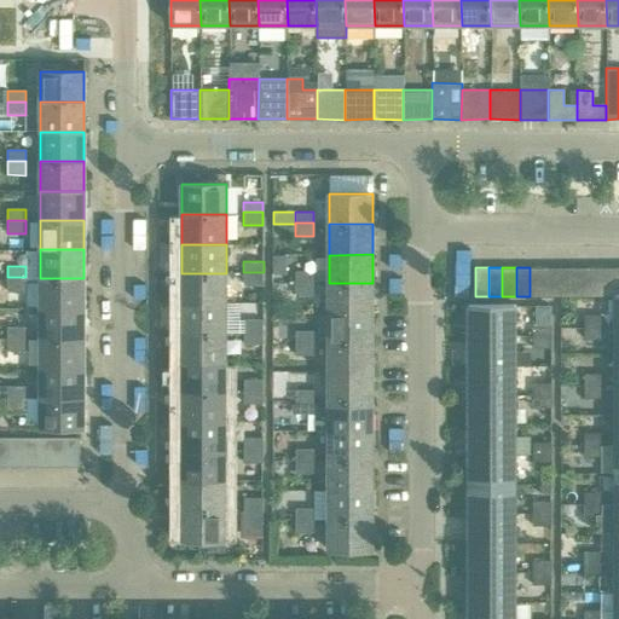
[(544,296),(544,267),(530,267),(530,296),(544,296)]
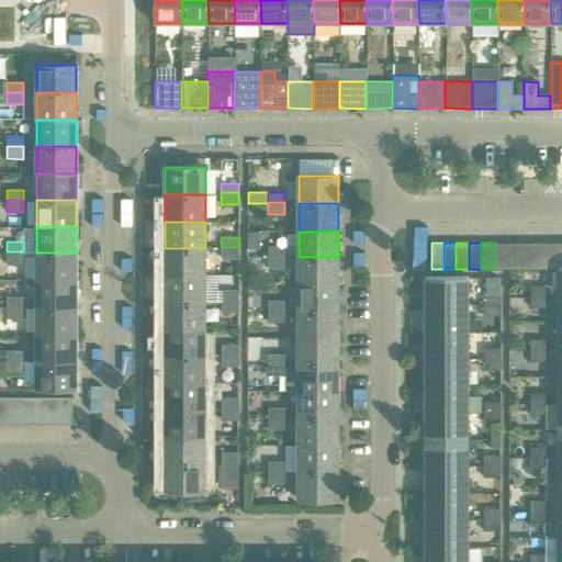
[(506,269),(506,243),(494,243),(494,269),(506,269)]
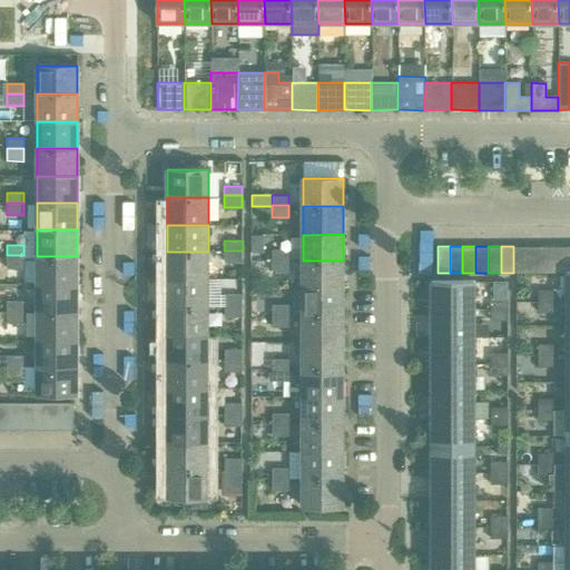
[(527,273),(527,246),(513,246),(513,273),(527,273)]
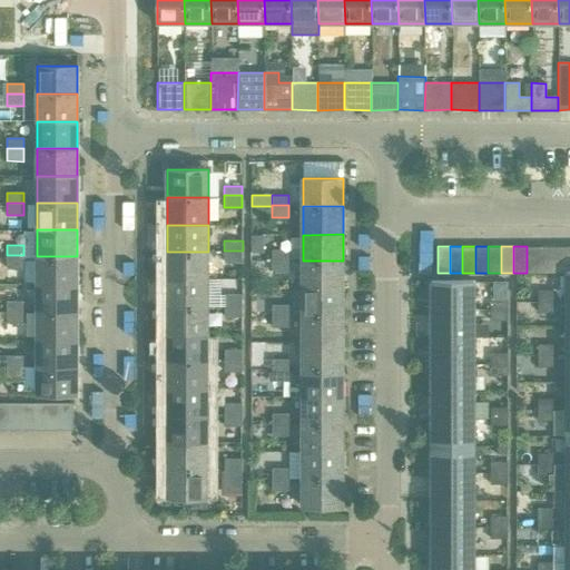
[(539,273),(539,246),(527,246),(527,273),(539,273)]
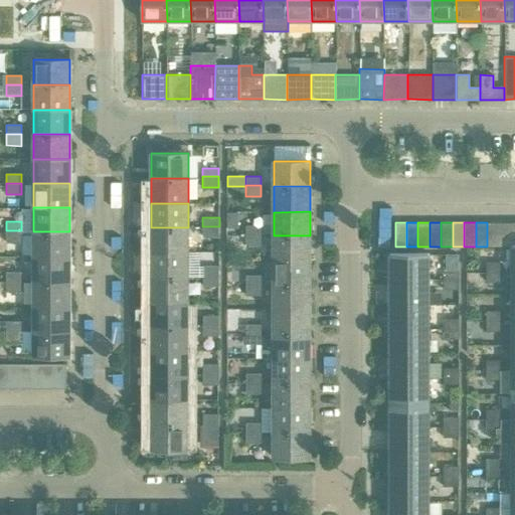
[(499,246),(499,222),(487,222),(487,246),(499,246)]
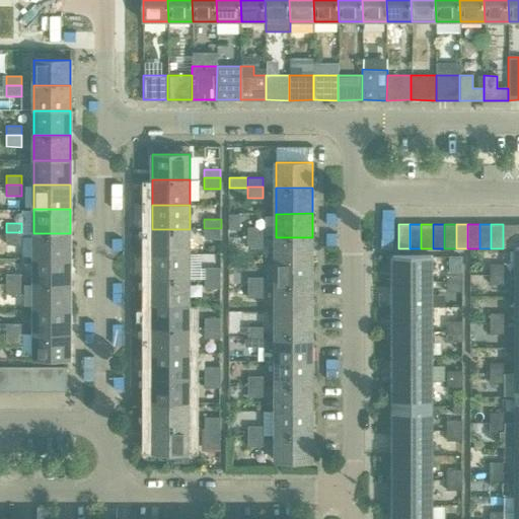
[(515,249),(515,224),(503,224),(503,248),(515,249)]
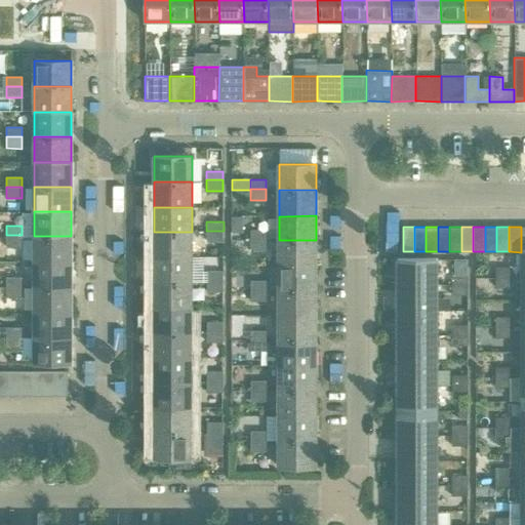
[(266,239),(266,231),(250,230),(250,239),(266,239)]
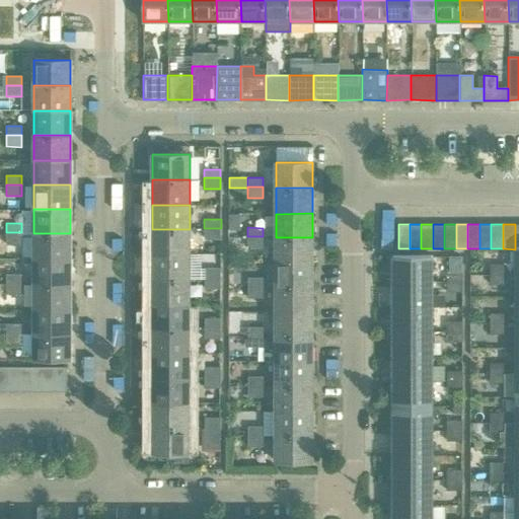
[(221,239),(221,229),(221,228),(204,228),(204,239),(221,239)]
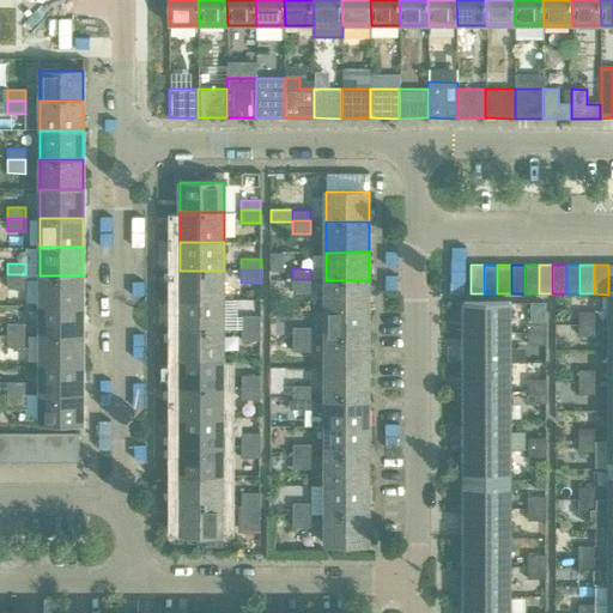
[(224,299),(224,271),(180,271),(180,301),(224,299)]
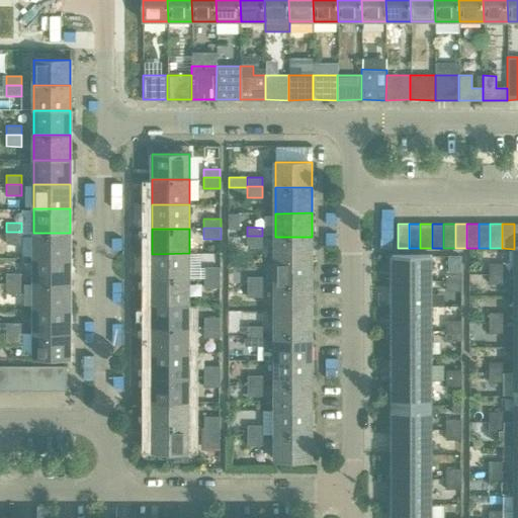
[(21,243),(21,233),(21,232),(6,232),(6,243),(21,243)]
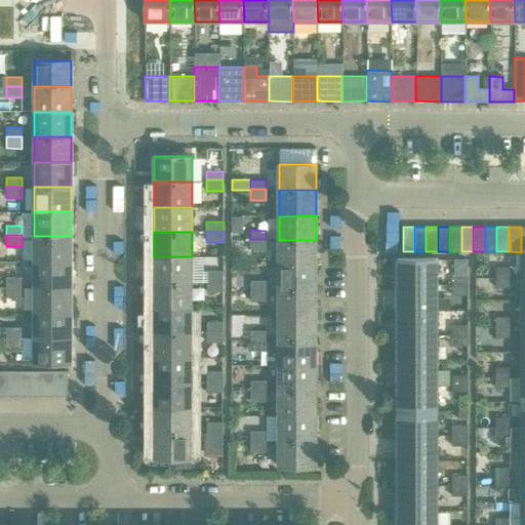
[(71,261),(71,236),(34,236),(34,261),(71,261)]
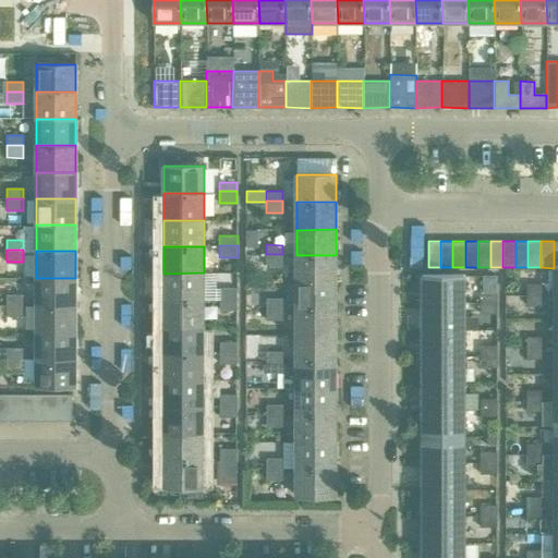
[(282,266),(282,255),(282,254),(266,254),(266,266),(282,266)]
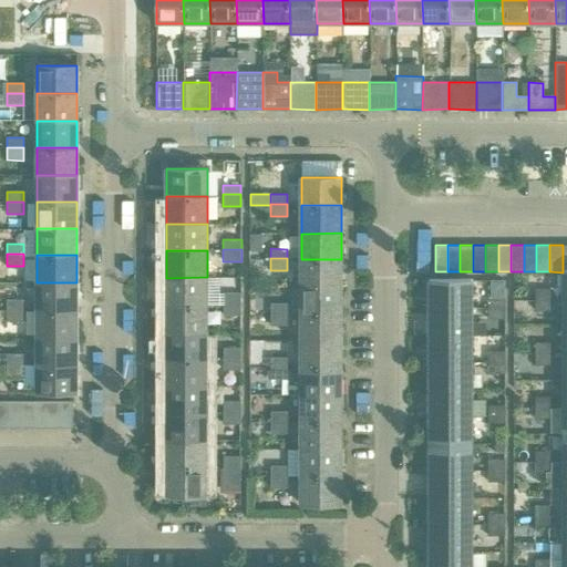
[(341,287),(341,259),(301,259),(301,287),(341,287)]
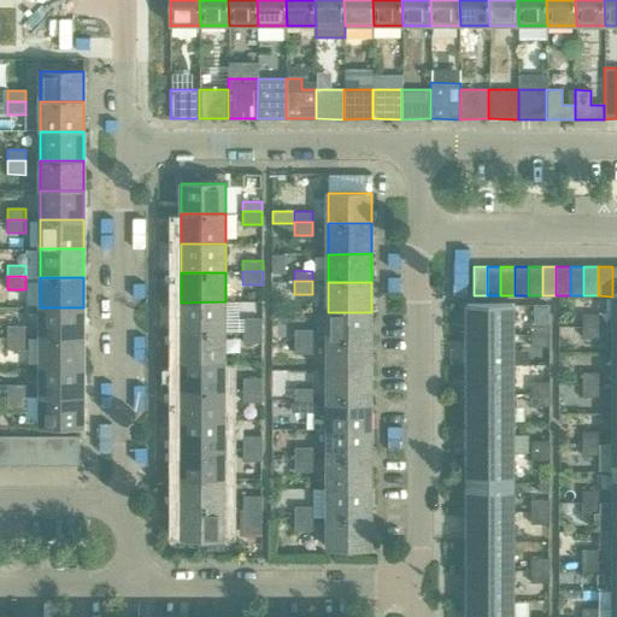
[(225,331),(225,301),(181,303),(181,331),(225,331)]
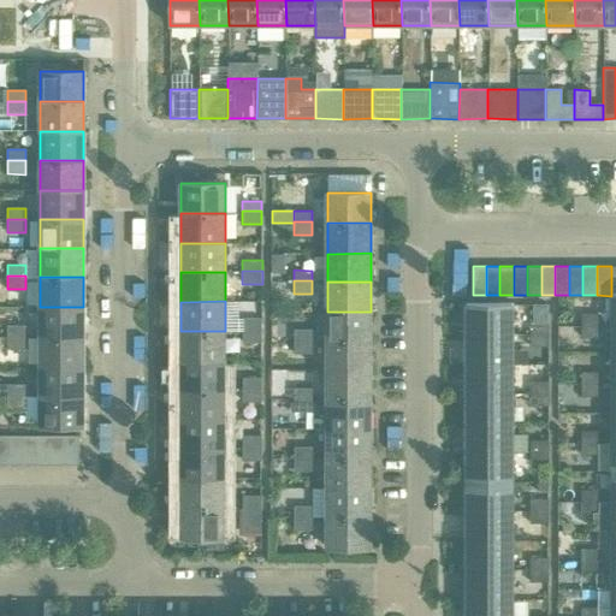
[(511,335),(511,304),(468,304),(468,335),(511,335)]
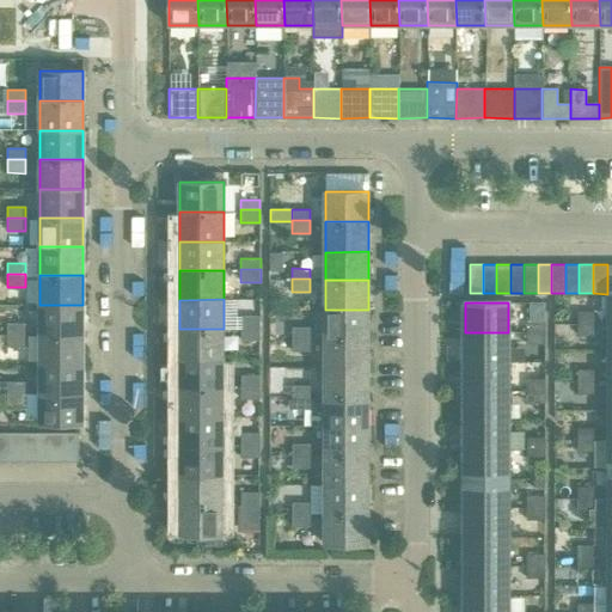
[(83,334),(83,305),(40,305),(40,334),(83,334)]
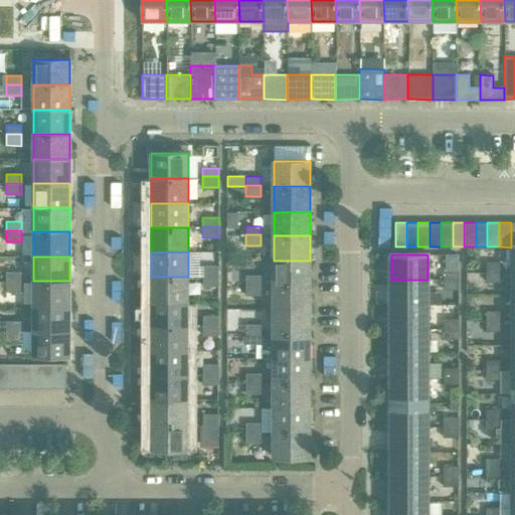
[(310,285),(310,261),(274,261),(274,285),(310,285)]
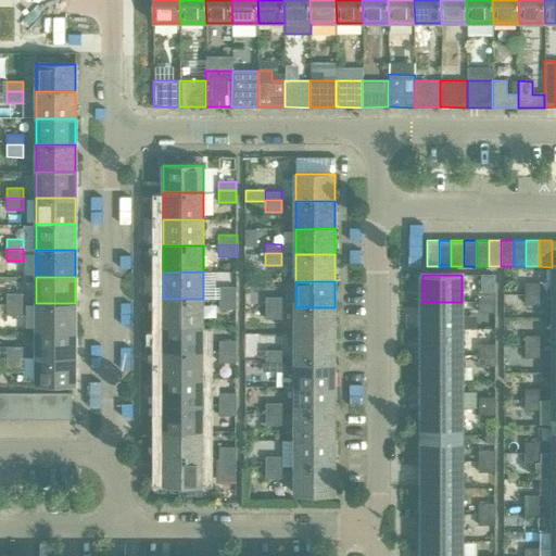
[(540,292),(540,283),(523,283),(523,292),(540,292)]
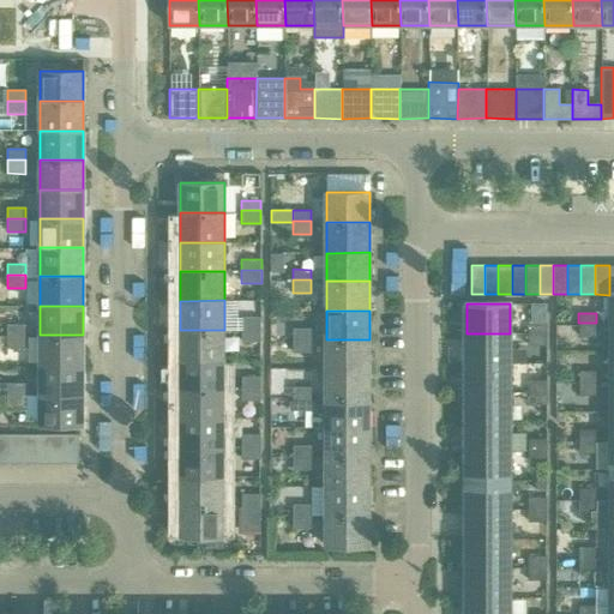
[(260,327),(260,318),(241,318),(241,327),(260,327)]
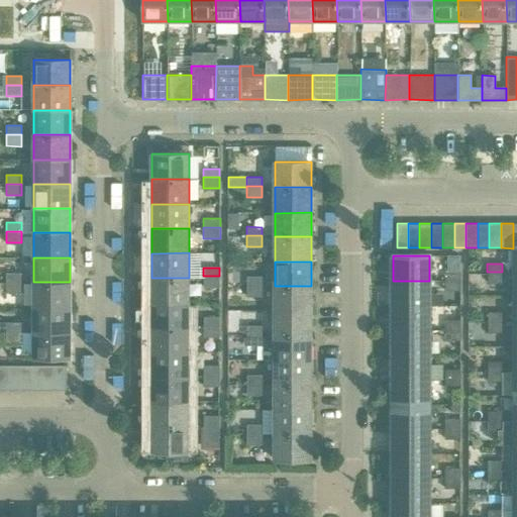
[(459,280),(459,270),(443,270),(443,280),(459,280)]
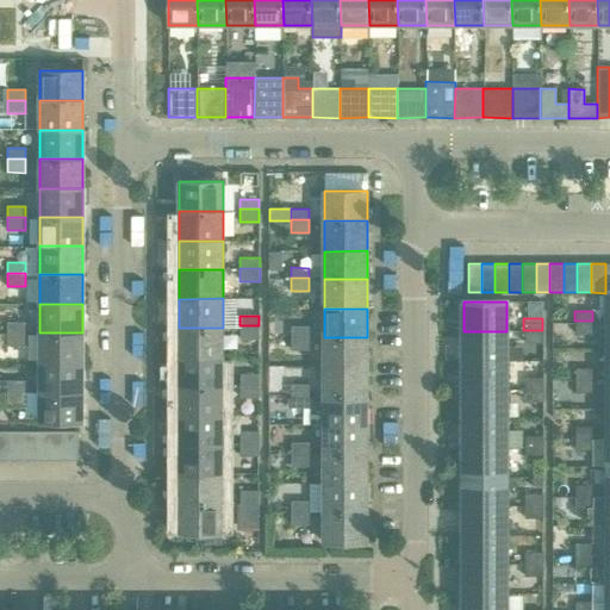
[(25,330),(25,321),(7,321),(7,330),(25,330)]
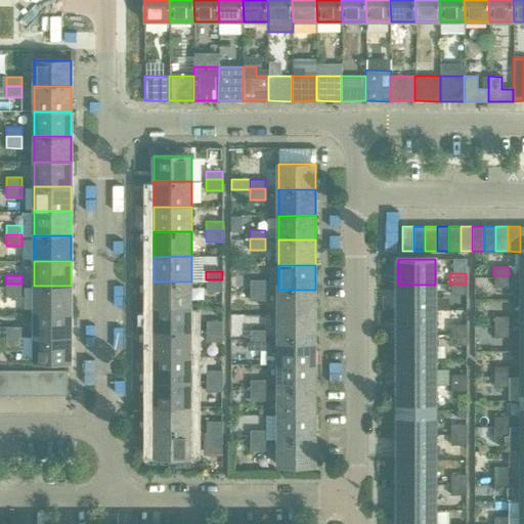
[(509,287),(509,276),(509,275),(493,275),(493,287),(509,287)]
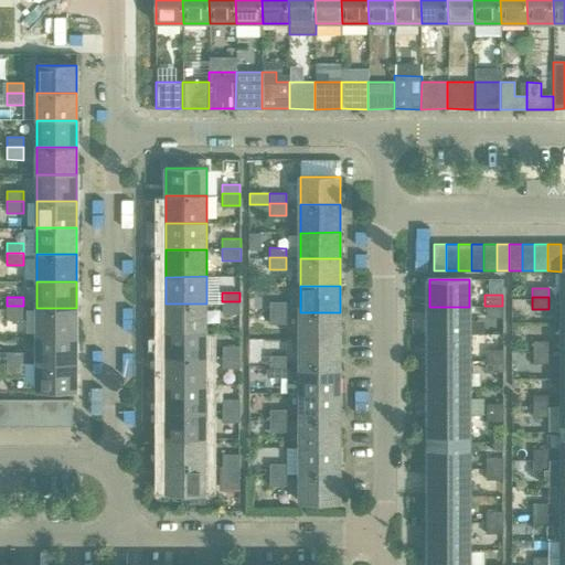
[(240,313),(240,304),(240,301),(222,301),(222,313),(240,313)]
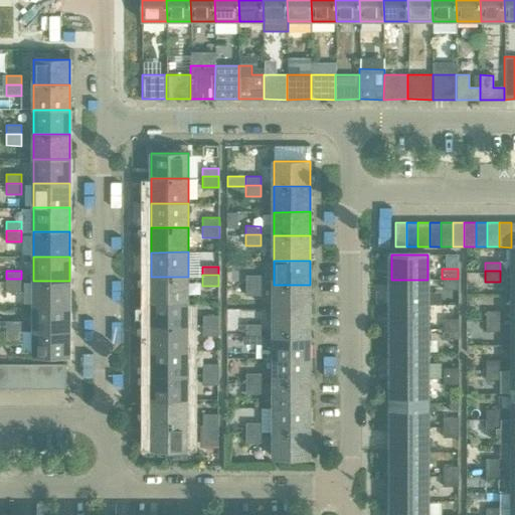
[(261,284),(261,275),(245,275),(245,284),(261,284)]
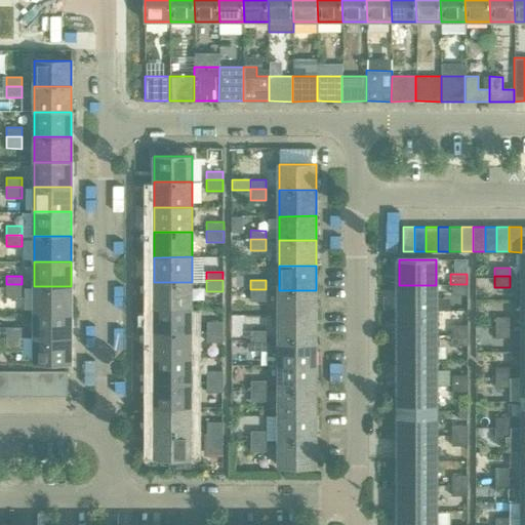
[(192,308),(192,282),(154,282),(154,307),(192,308)]
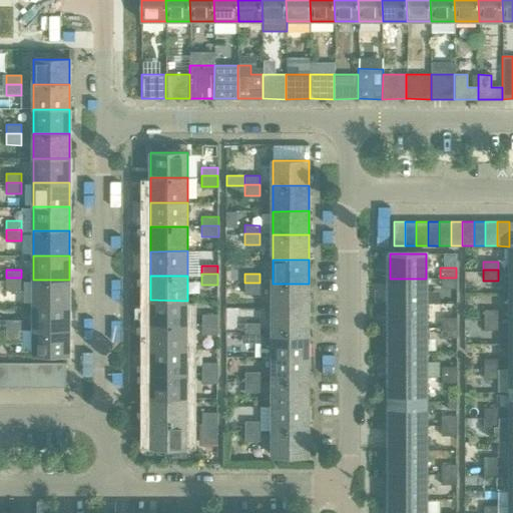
[(21,289),(21,280),(21,278),(6,278),(6,289),(21,289)]
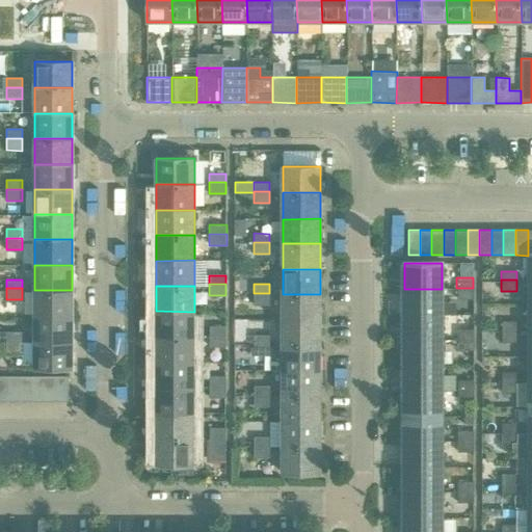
[(473,299),(473,288),(456,288),(456,299),(473,299)]
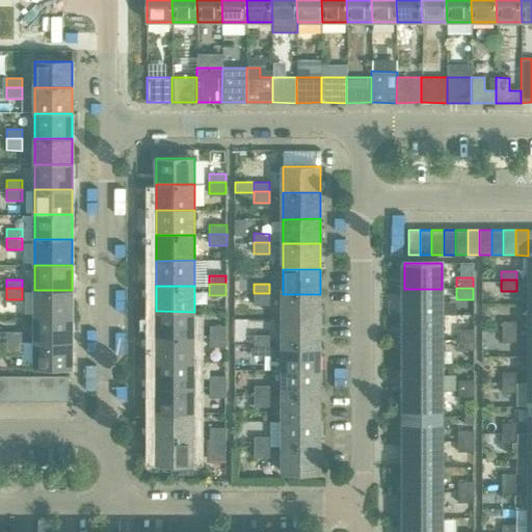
[(442,315),(442,289),(404,289),(404,315),(442,315)]
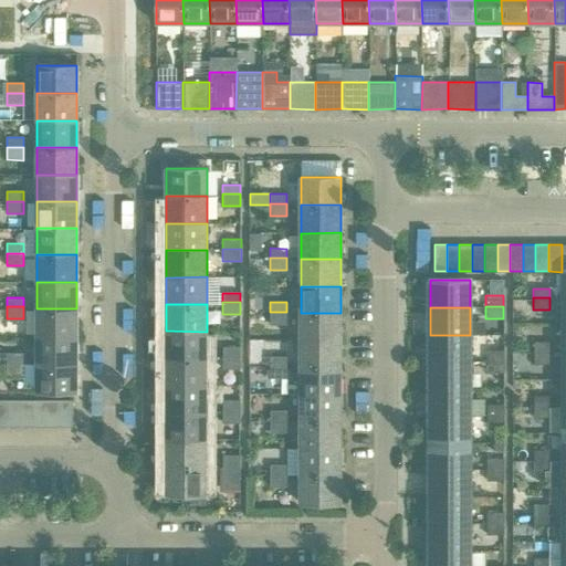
[(76,336),(76,308),(37,308),(37,336),(76,336)]
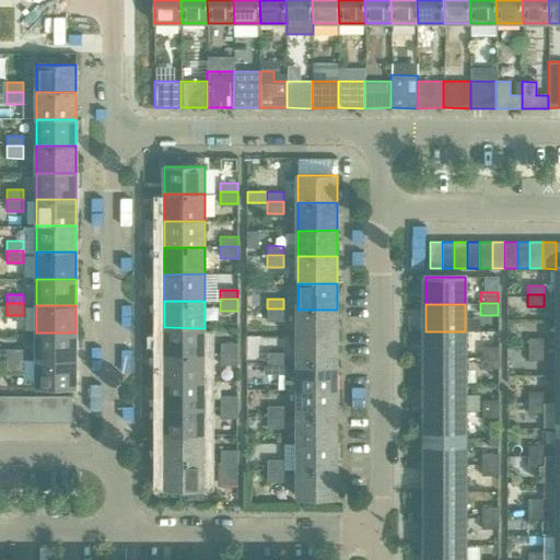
[(283,321),(283,310),(283,308),(267,308),(267,321),(283,321)]
